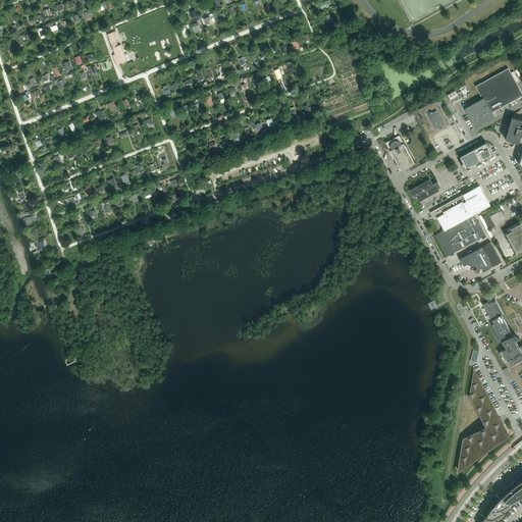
[(68,2),(66,3),(69,10),(74,8),(72,1),(68,2)]
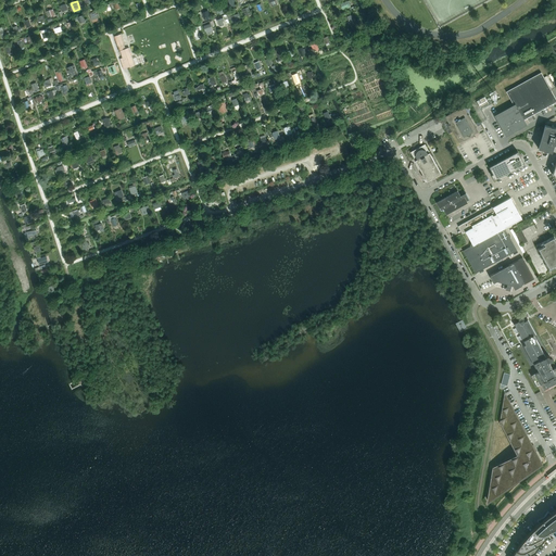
[(348,1),(340,4),(342,10),(344,9),(351,7),(348,1)]
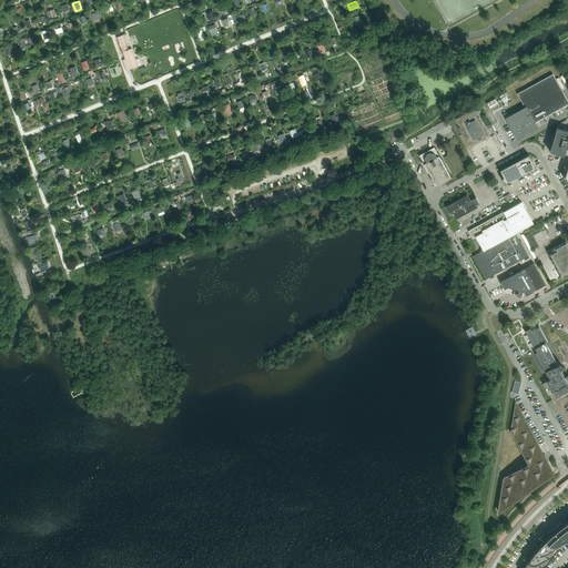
[(128,46),(124,34),(117,38),(120,48),(121,48),(127,46),(128,46)]
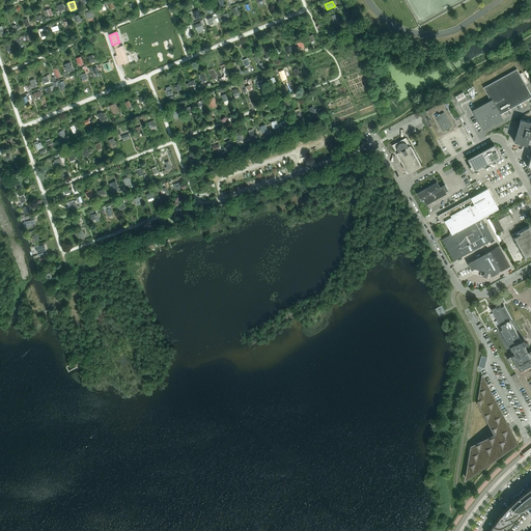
[(120,47),(118,43),(113,45),(117,56),(114,56),(117,66),(130,62),(123,46),(120,47)]
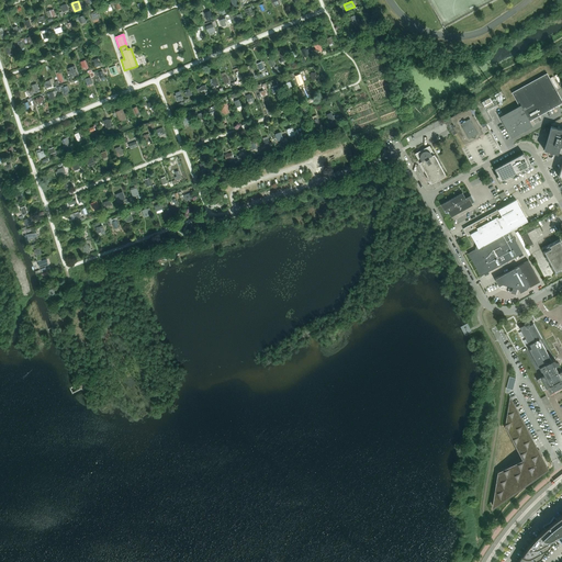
[(305,47),(301,49),(304,57),(311,55),(308,49),(306,49),(305,47)]
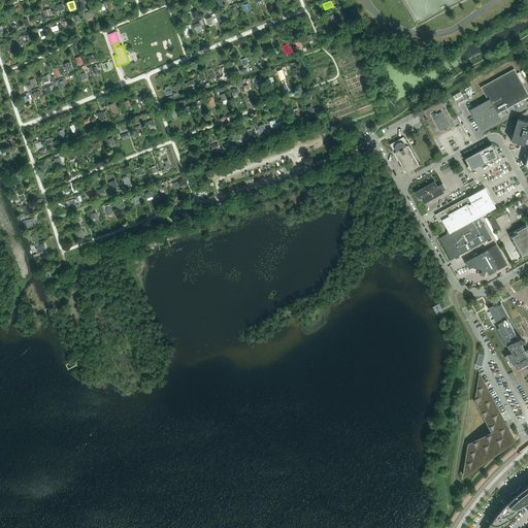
[(68,63),(65,64),(66,66),(64,67),(66,72),(73,69),(71,65),(69,65),(68,63)]
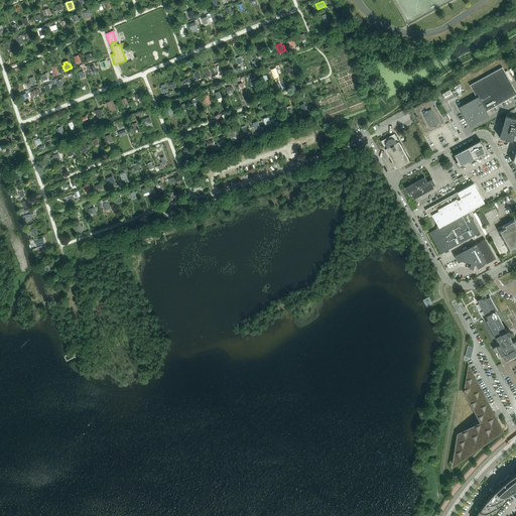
[(477,99),(461,108),(470,124),(487,115),(485,112),(515,94),(515,92),(502,68),(470,85),(477,99)]
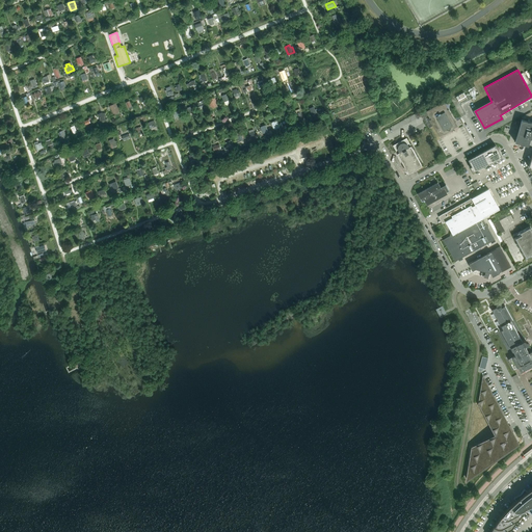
[(205,73),(197,76),(201,81),(204,80),(205,82),(207,81),(205,73)]
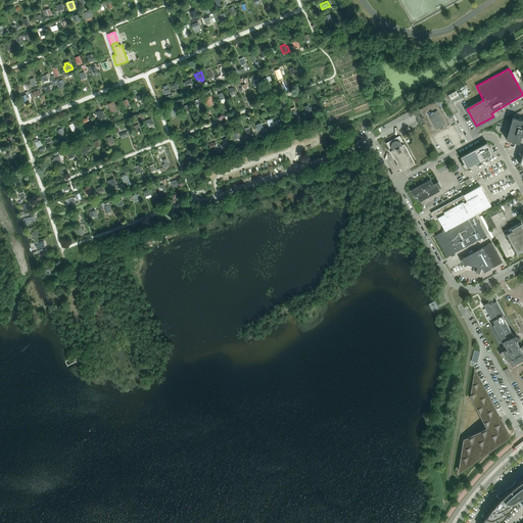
[(26,95),(22,96),(24,102),(25,102),(28,101),(27,99),(27,98),(30,98),(32,98),(31,94),(30,91),(27,92),(28,94),(26,95)]
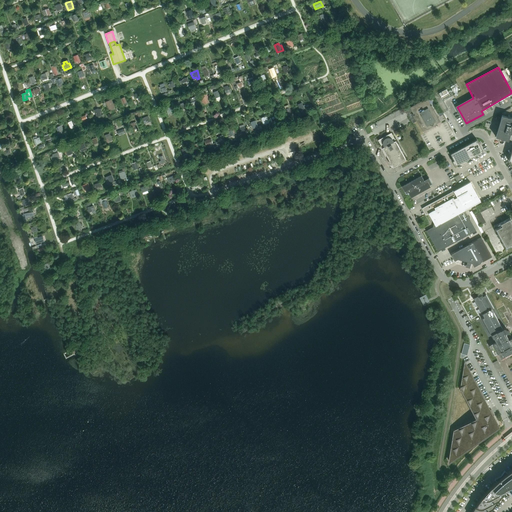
[(447,90),(439,94),(443,100),(450,96),(447,90)]
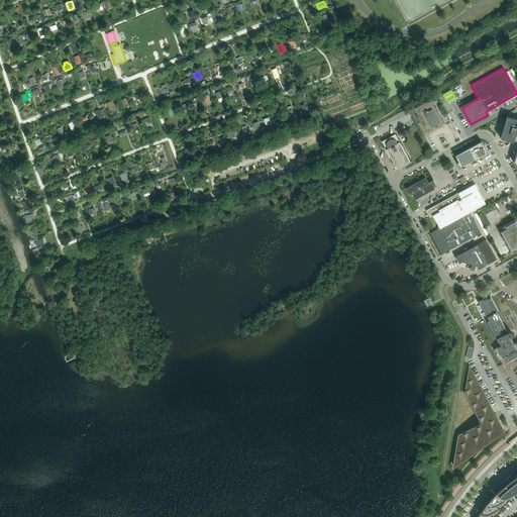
[(208,95),(202,97),(205,104),(211,101),(208,95)]
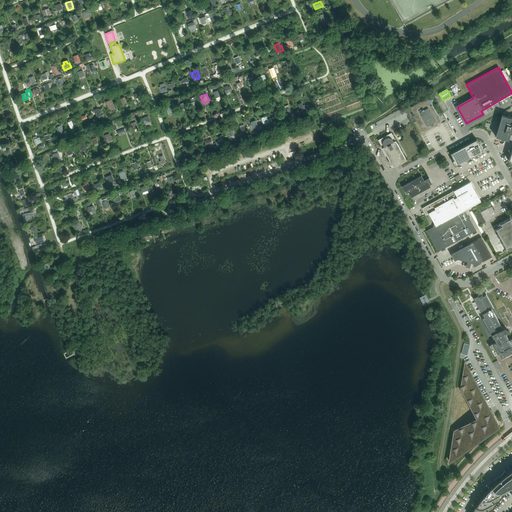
[(196,96),(188,99),(190,105),(198,102),(196,96)]
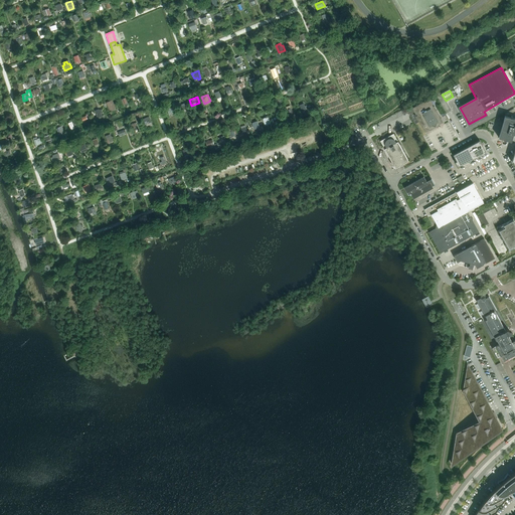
[(430,99),(412,109),(425,133),(437,127),(439,127),(439,125),(443,122),(430,99)]
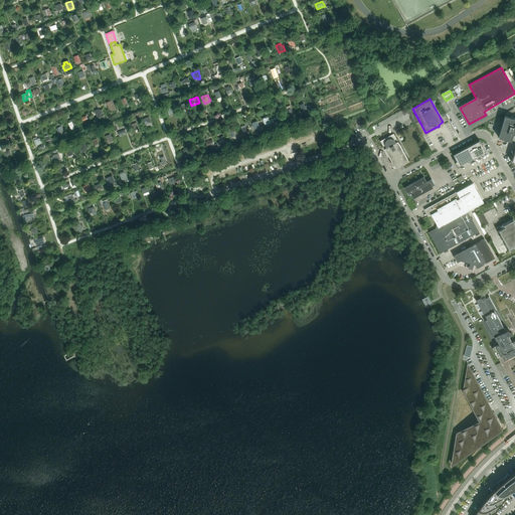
[(112,100),(106,103),(110,111),(116,108),(112,100)]
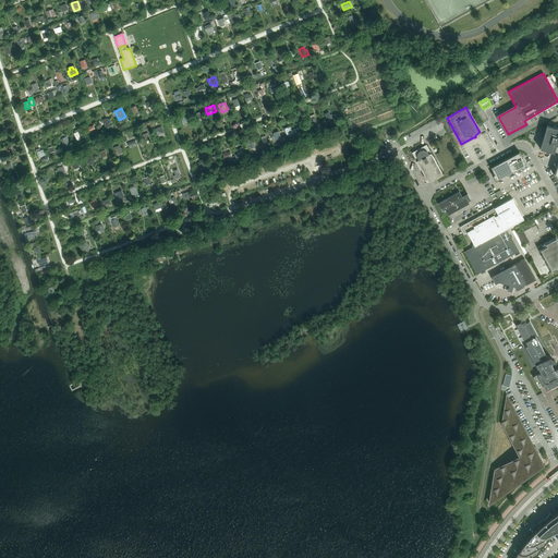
[(557,129),(547,125),(540,149),(554,153),(555,150),(557,152),(557,129)]
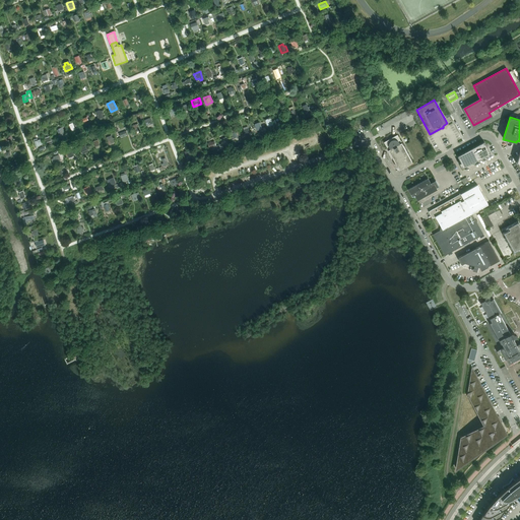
[(308,148),(323,143),(320,133),(314,135),(315,138),(305,140),(308,148)]
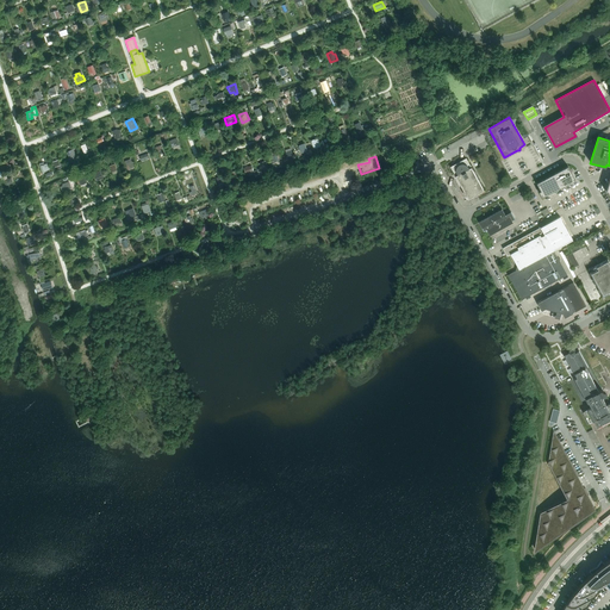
[(478,197),(478,195),(478,194),(484,191),(466,159),(450,167),(468,199),(474,195),(474,197),(475,197),(477,197),(478,197)]
